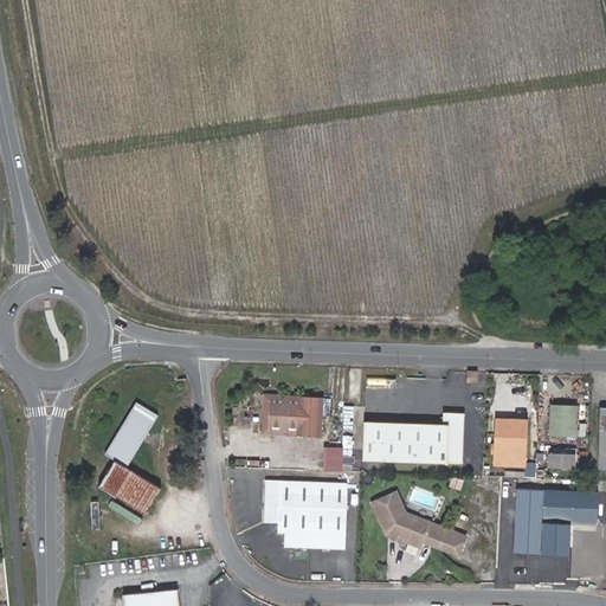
[(465,367),(465,378),(475,378),(476,368),(465,367)]
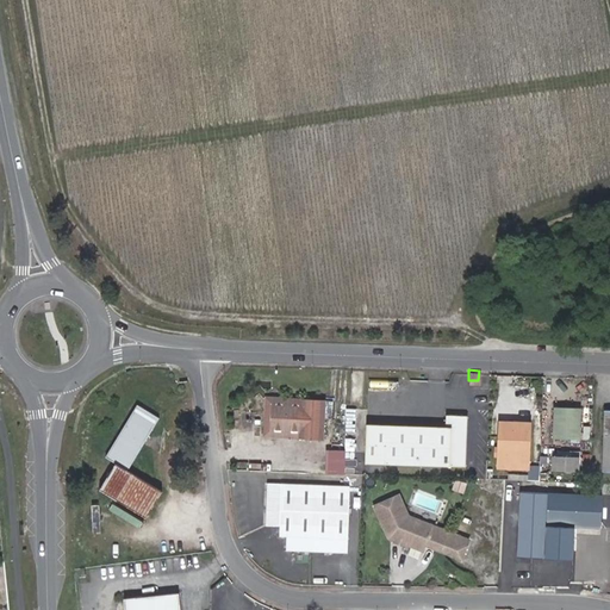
[(265,434),(298,436),(298,430),(271,428),(272,403),(300,404),(300,398),(266,397),(265,434)]
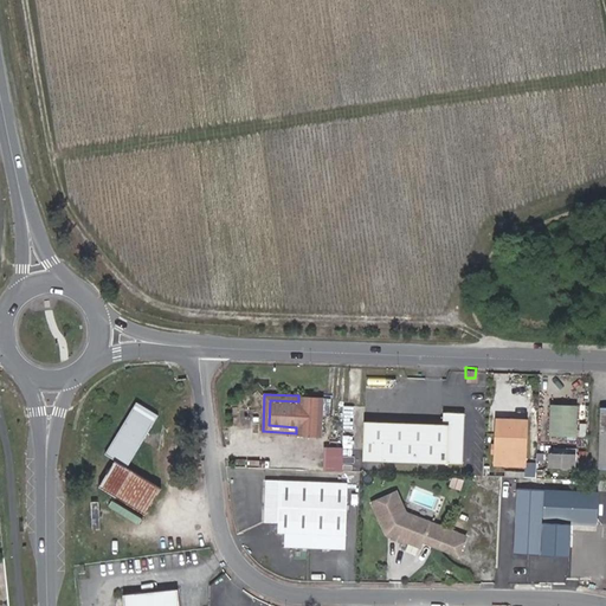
[(323,397),(298,395),(298,401),(270,400),(269,425),(296,427),(296,433),(321,434),(323,397)]
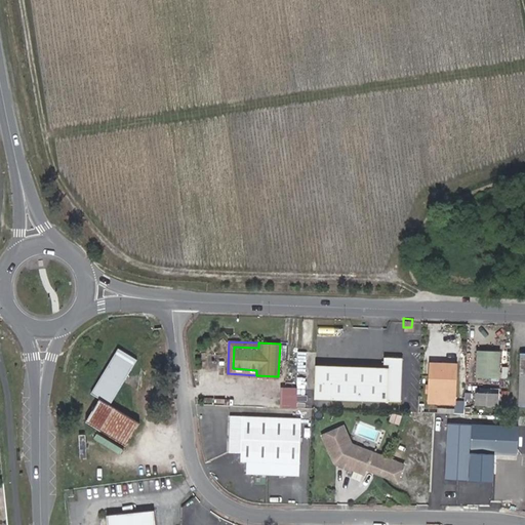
[(499,350),(477,349),(476,375),(498,376),(499,350)]
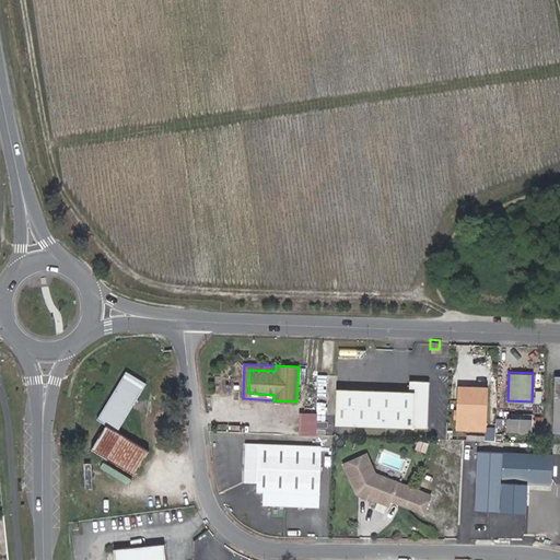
[(124,374),(96,422),(105,428),(92,453),(135,477),(148,453),(116,434),(143,385),(124,374)]
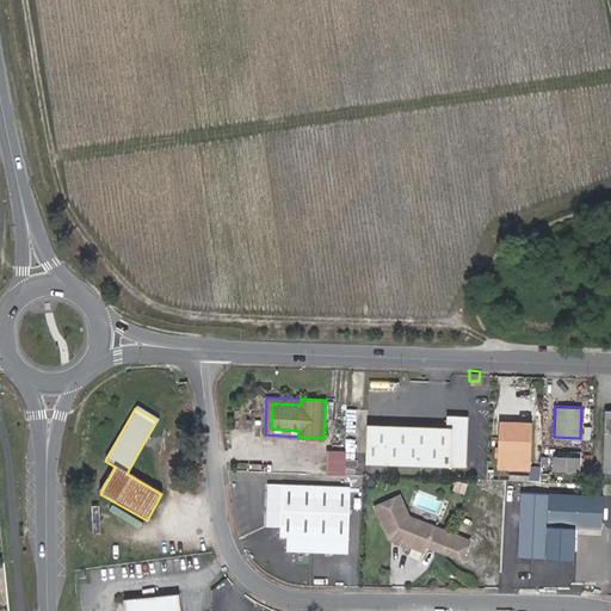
[(467,413),(446,413),(446,424),(368,423),(366,461),(467,462),(467,413)]
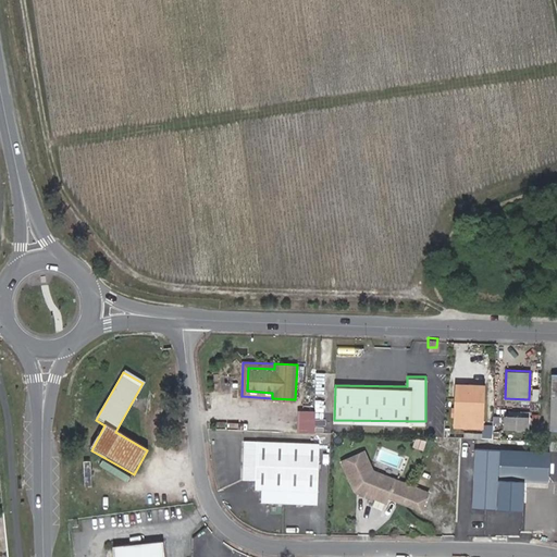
[(482,385),(456,385),(455,424),(481,425),(482,385)]
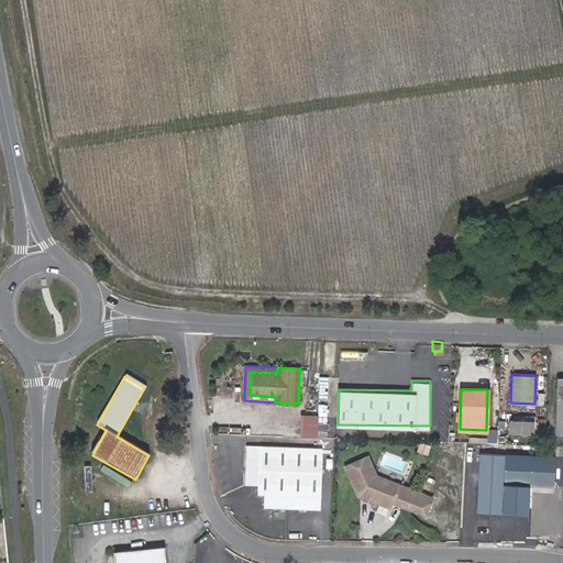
[(302,412),(301,434),(319,435),(321,414),(302,412)]
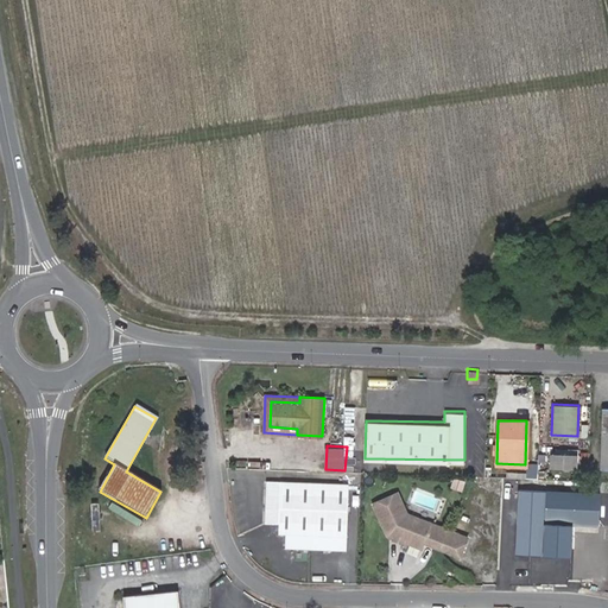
[(575,450),(549,450),(548,463),(575,464),(575,450)]
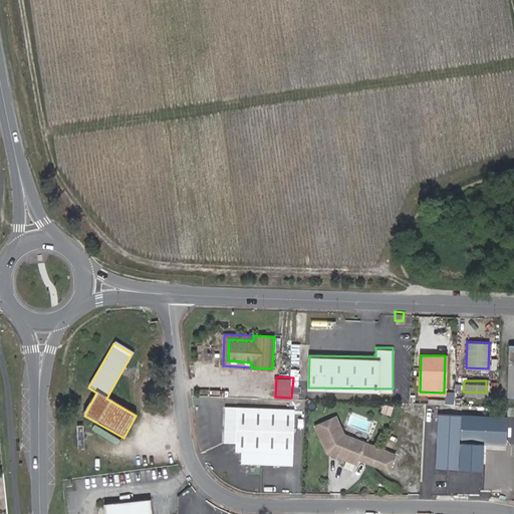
[(294,409),(226,407),(225,442),(237,443),(237,451),(242,451),(242,463),(293,464),(294,409)]
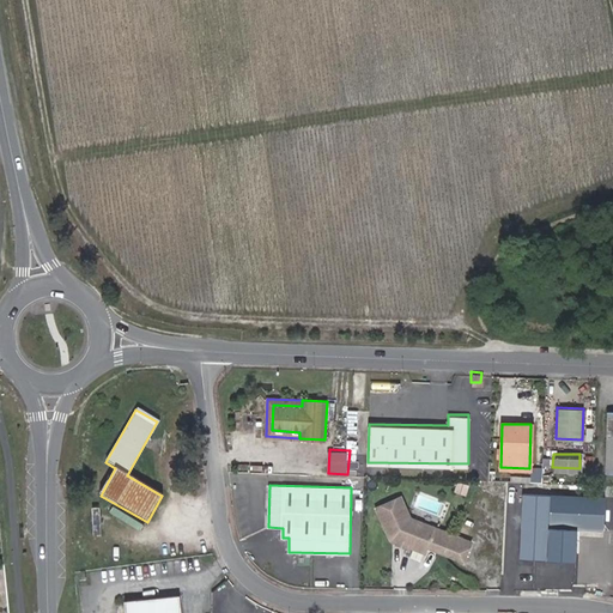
[(521,491),(520,557),(547,557),(547,525),(548,492),(521,491)]
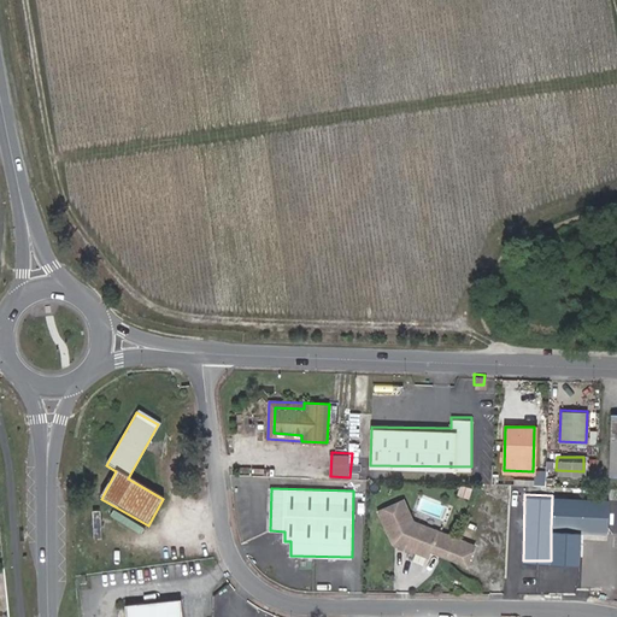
[(606,497),(552,495),(552,528),(606,529),(606,497)]
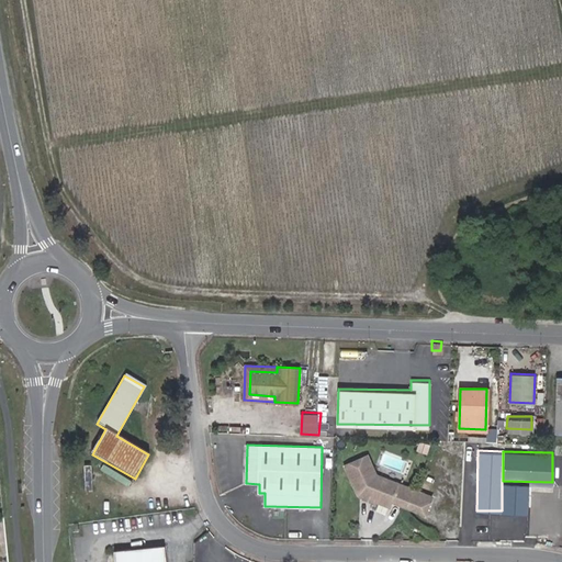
[(367,454),(346,464),(358,492),(390,504),(392,498),(426,510),(431,494),(375,473),(367,454)]
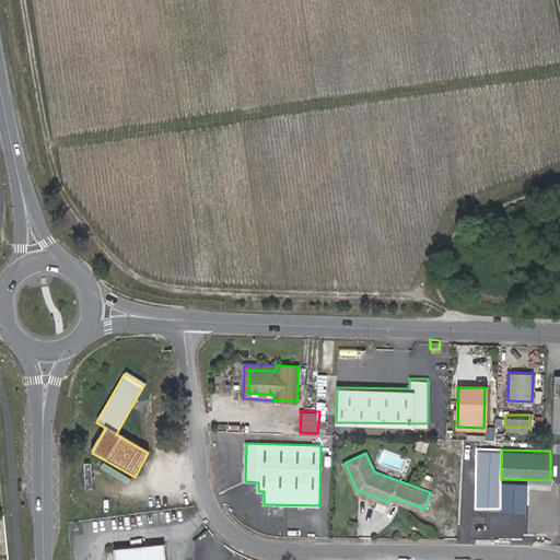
[(527,512),(528,483),(504,482),(503,511),(527,512)]
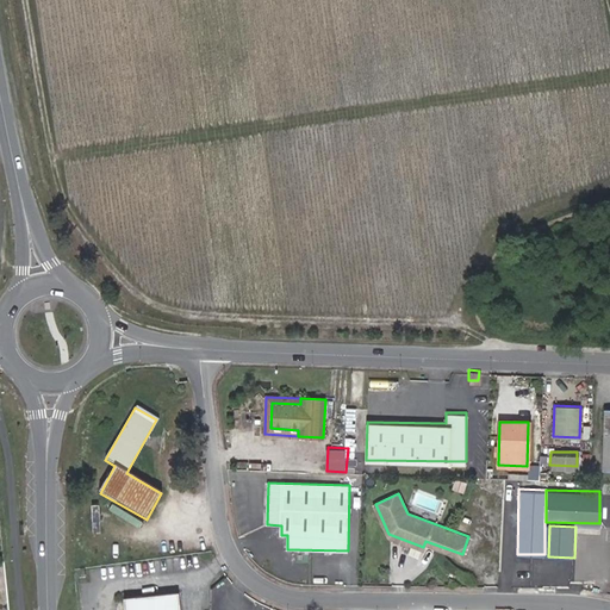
[(179,609),(178,592),(123,597),(124,609),(179,609)]
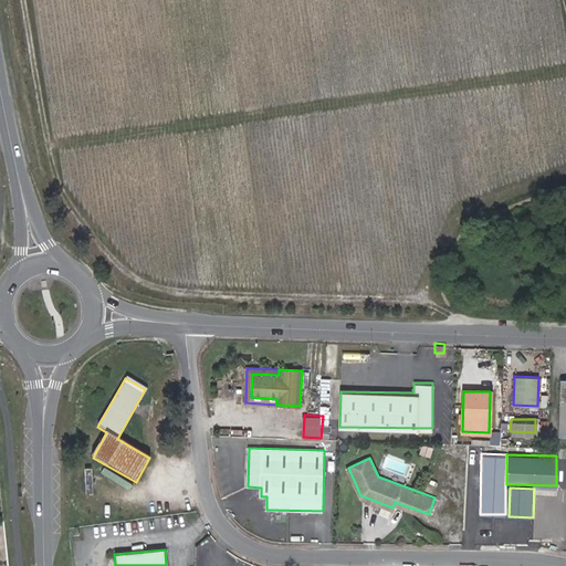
All buildings are outlined.
